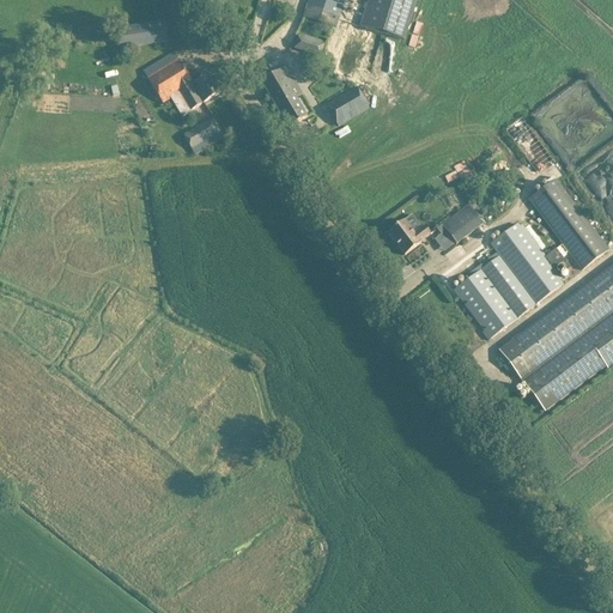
[(308,0),(303,18),(335,29),(344,0),(308,0)]
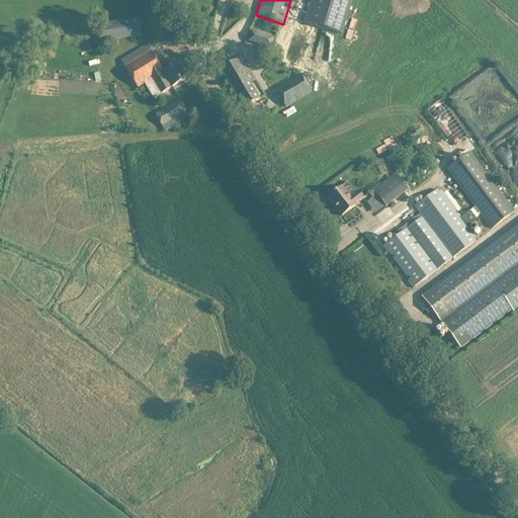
[(311,0),(305,23),(342,34),(352,0),(311,0)]
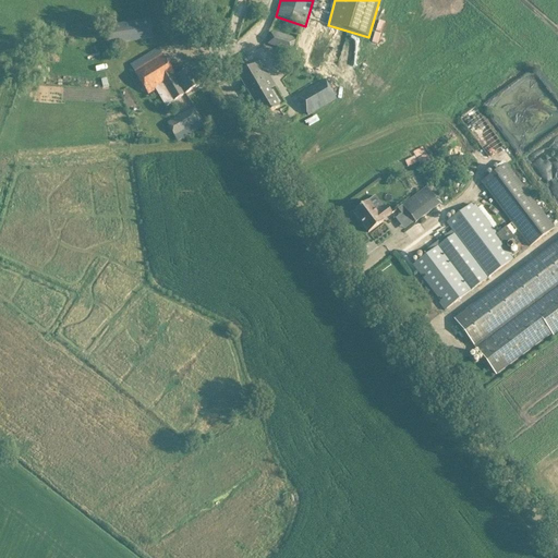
[(150,21),(140,22),(106,27),(108,46),(153,38),(150,21)]
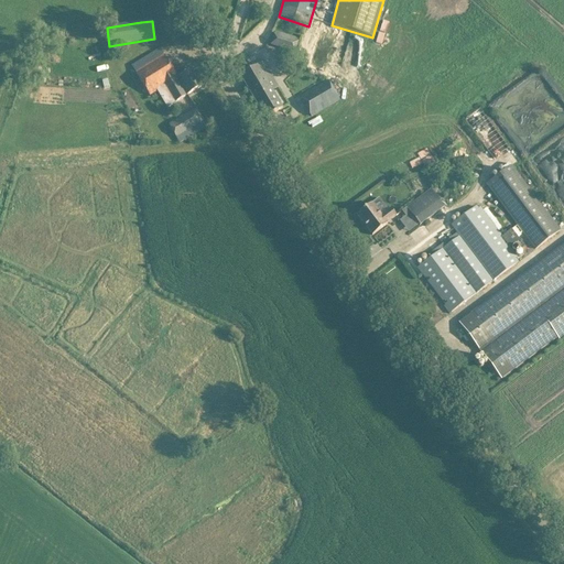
[(310,67),(337,77),(350,33),(332,26),(313,21),(301,61),(311,64),(310,67)]
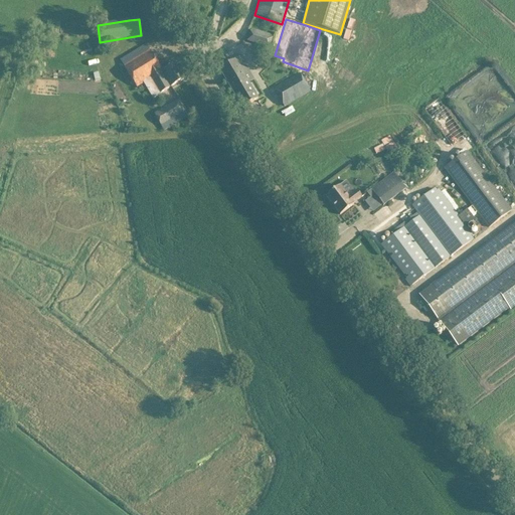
[(251,28),(247,41),(255,43),(260,31),(251,28)]
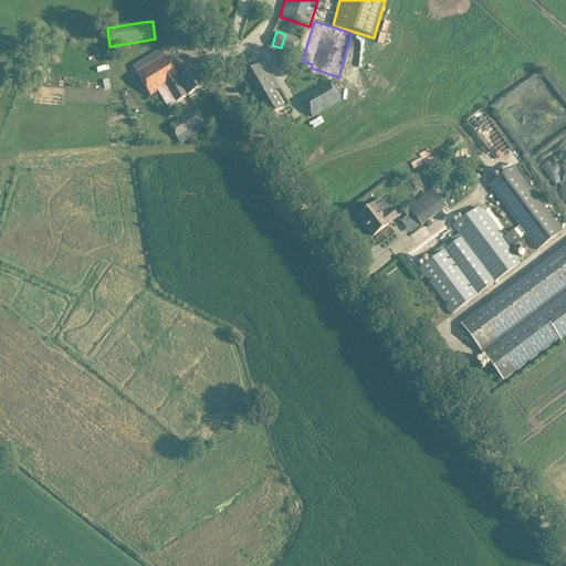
[(168,108),(194,93),(202,87),(192,70),(178,79),(160,50),(133,66),(150,96),(158,92),(168,108)]
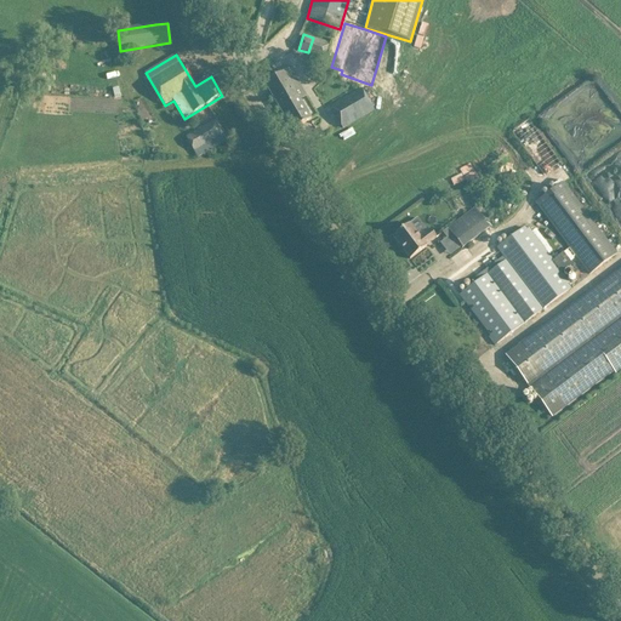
[(283,73),(274,78),(265,84),(292,131),(311,120),(283,73)]
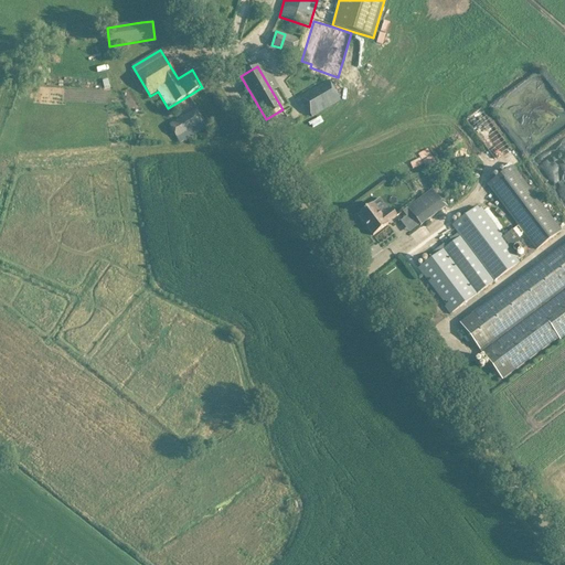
[(328,82),(300,98),(311,117),(340,100),(328,82)]
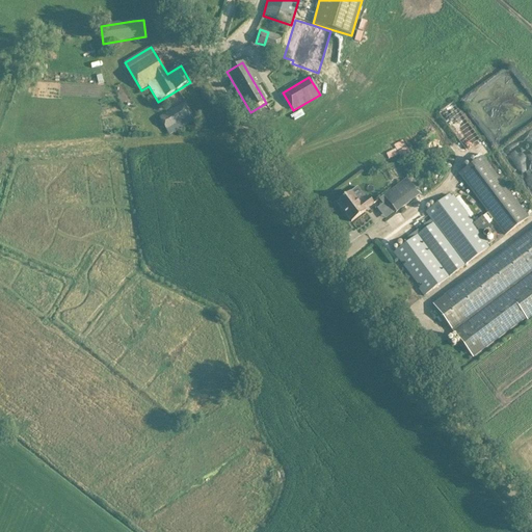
[(466,151),(482,138),(454,102),(439,113),(466,151)]
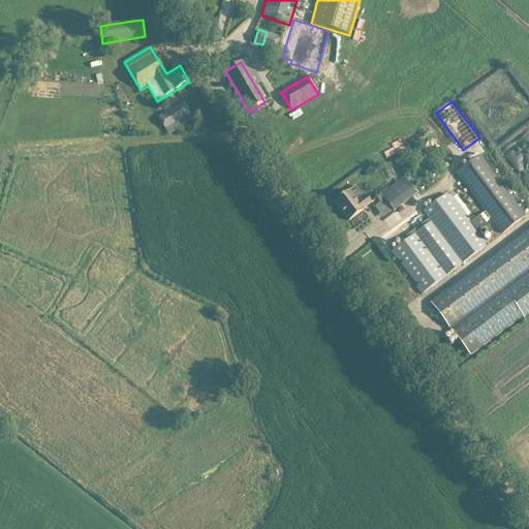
[(167,134),(185,125),(193,120),(184,103),(158,119),(167,134)]
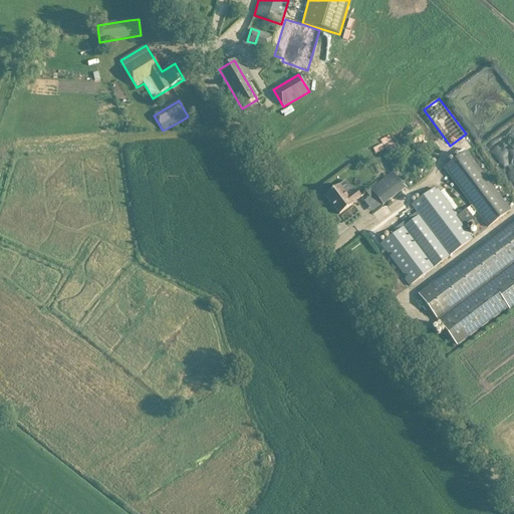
[(489,228),(511,211),(466,151),(444,168),(489,228)]
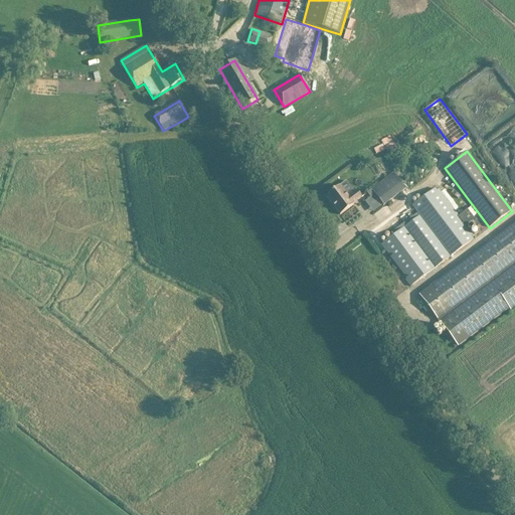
[(383,206),(404,190),(397,181),(402,178),(397,171),(394,174),(393,173),(370,190),(383,206)]
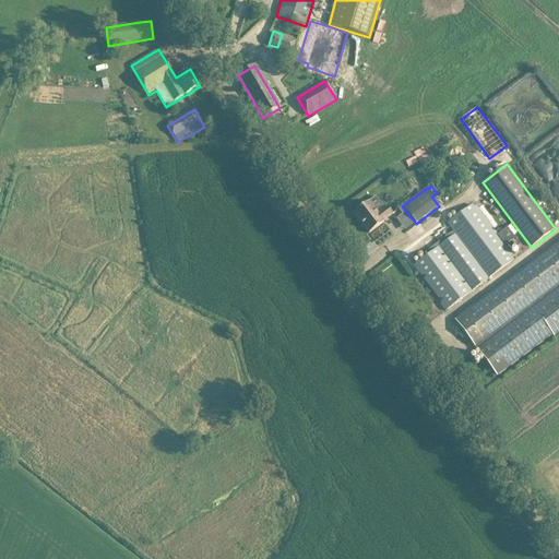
[(368,202),(354,213),(369,234),(383,223),(383,222),(392,215),(387,207),(378,215),(368,202)]
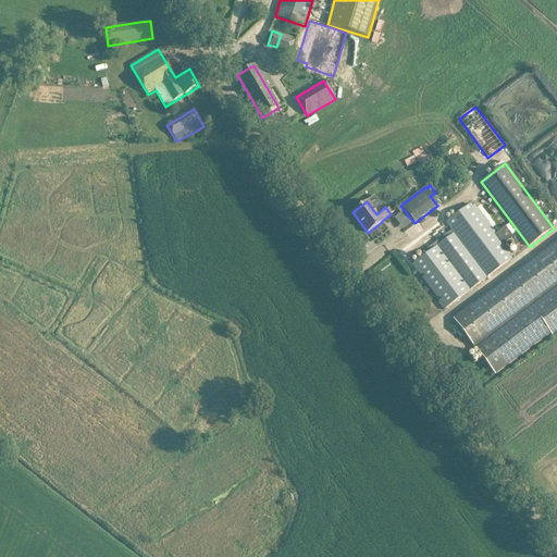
[(422,258),(412,265),(445,309),(454,302),(512,259),(499,243),(510,235),(505,227),(494,235),(471,203),(455,217),(446,223),(452,231),(454,234),(422,258)]
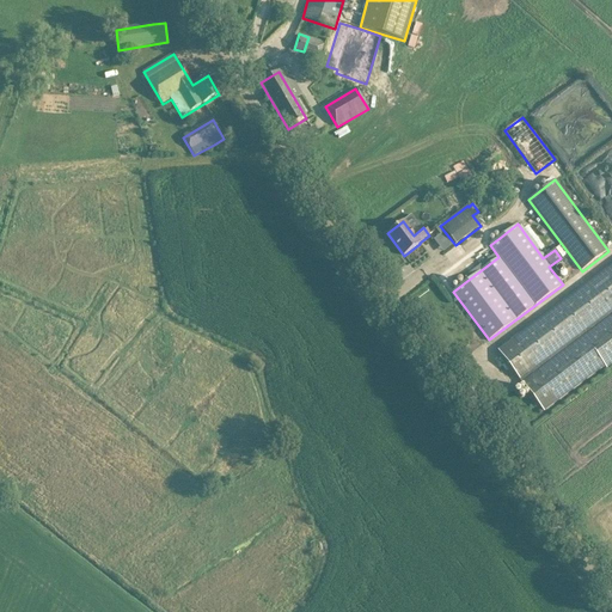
[(611,265),(497,352),(544,412),(611,360),(611,265)]
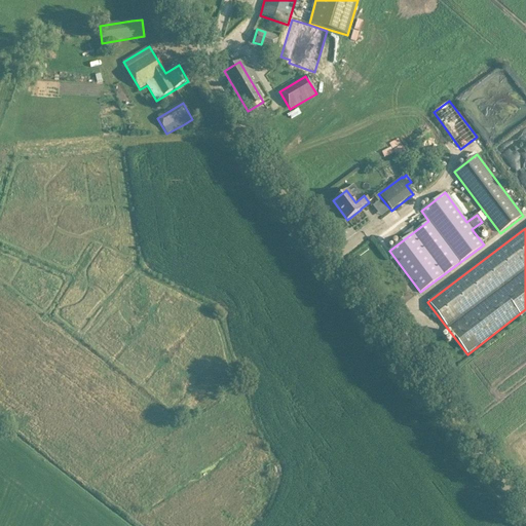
[(272,479),(282,477),(279,462),(270,464),(272,479)]
